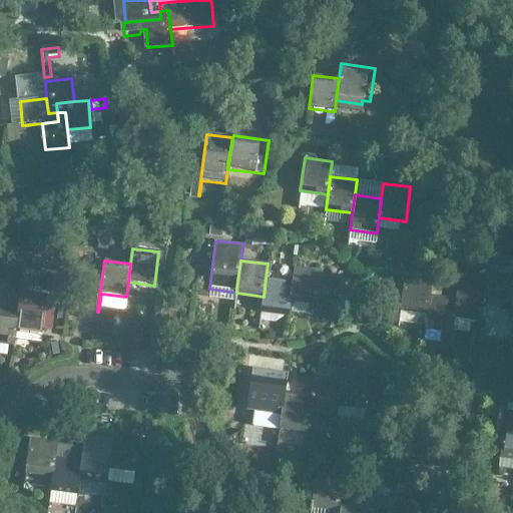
[(293,282),(290,301),(308,304),(317,305),(322,270),(295,267),(293,282)]
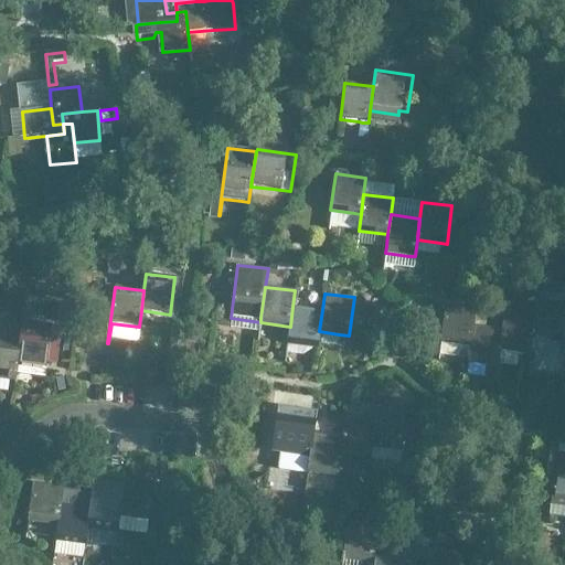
[(530,331),(529,339),(553,342),(558,343),(564,305),(534,300),(532,317),(530,331)]
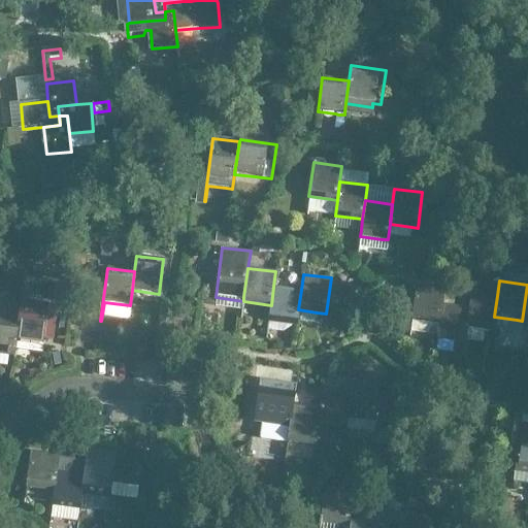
[(414,285),(407,336),(408,336),(410,319),(431,322),(438,323),(440,304),(442,289),(414,285)]
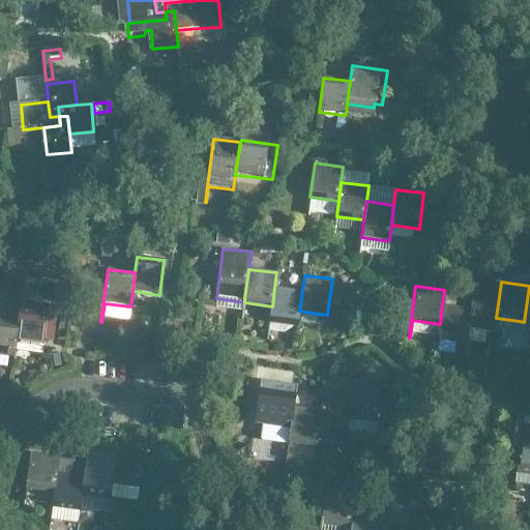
[(272,306),(269,323),(291,326),(297,326),(299,311),(302,291),(274,288),(272,306)]
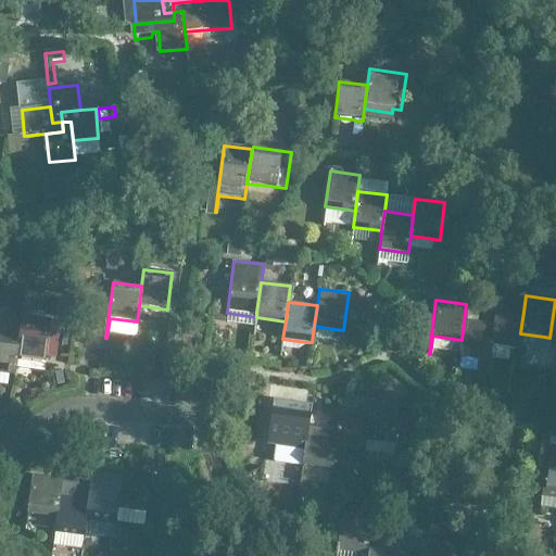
[(493,325),(490,345),(513,349),(518,350),(520,333),(521,326),(523,312),(495,308),(493,325)]
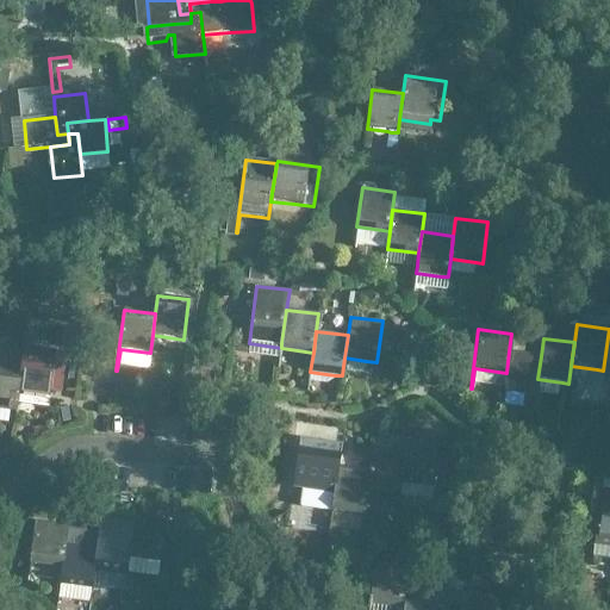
[(20,374),(17,396),(41,398),(49,399),(56,353),(23,348),(20,374)]
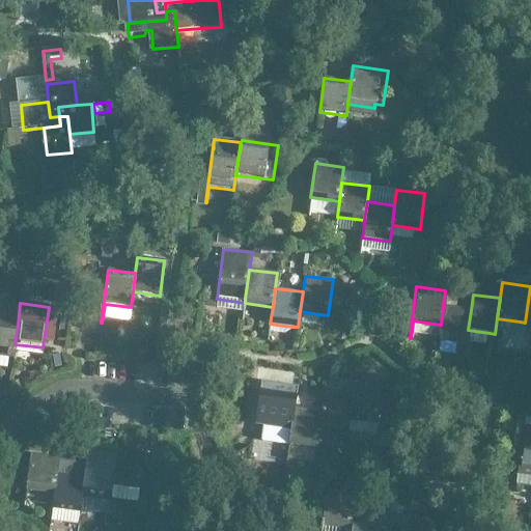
[(439,335),(438,341),(459,344),(466,345),(468,330),(471,310),(443,306),(441,325),(439,335)]
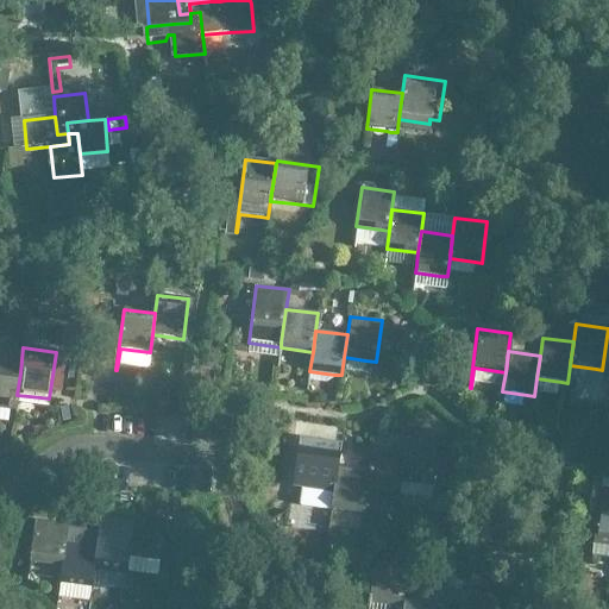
[(0,370),(0,410),(8,412),(16,413),(17,395),(20,374),(0,370)]
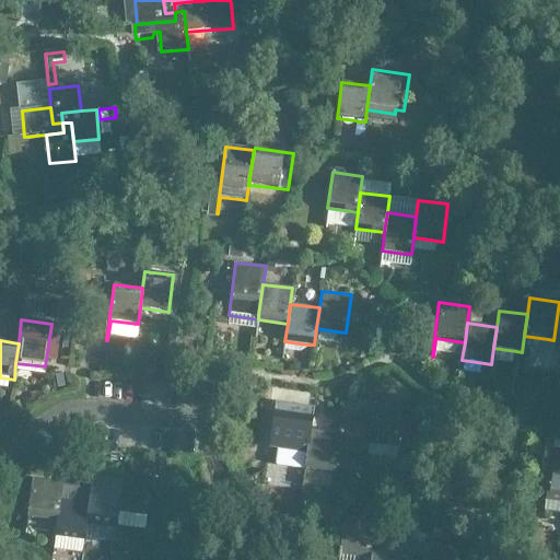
[(371,423),(368,444),(391,447),(397,448),(405,395),(375,392),(371,423)]
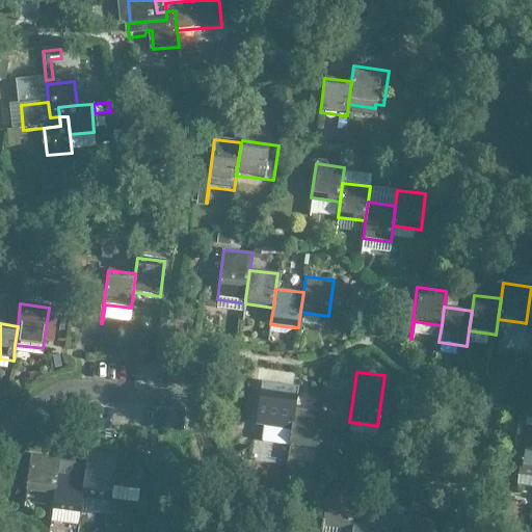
[(268,391),(261,443),(262,443),(265,424),(292,428),(294,410),(296,395),(297,388),(269,383),(268,391)]
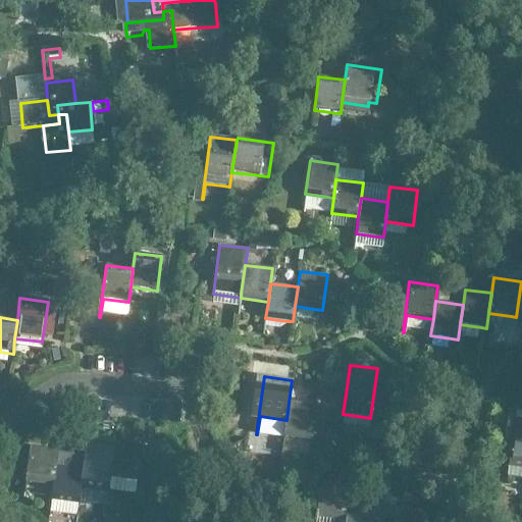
[(316,406),(313,426),(334,428),(341,429),(343,414),(346,395),(318,390),(316,406)]
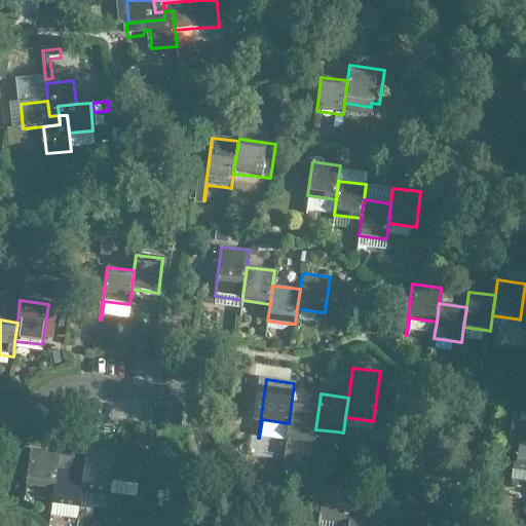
[(289,423),(285,455),(286,455),(288,440),(307,443),(313,444),(315,429),(318,409),(291,406),(289,423)]
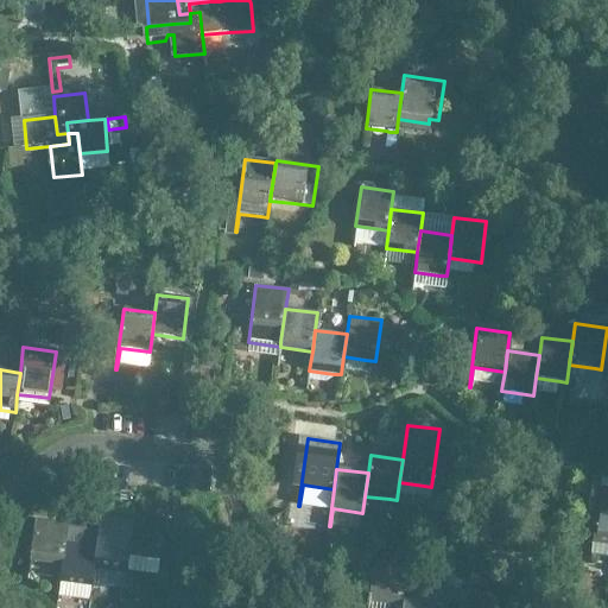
[(607,504),(597,502),(593,542),(607,543),(607,504)]
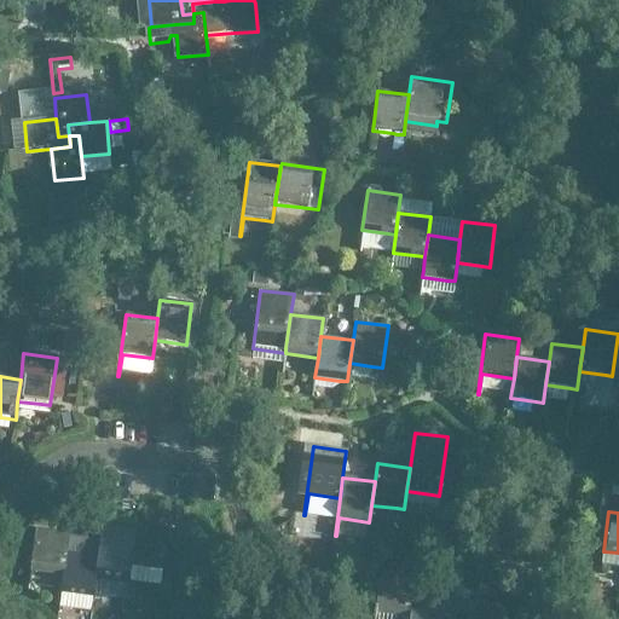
[(133,544),(129,567),(155,571),(163,571),(168,530),(136,525),(133,544)]
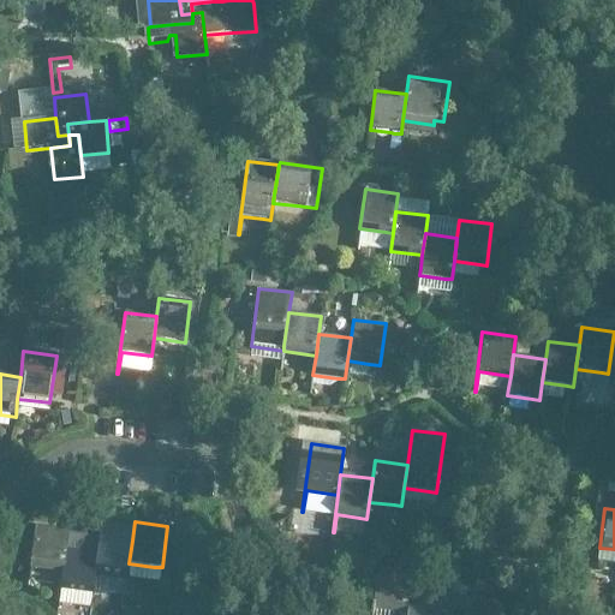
[(36,526),(28,585),(29,586),(31,566),(55,568),(63,569),(66,549),(69,530),(36,526)]
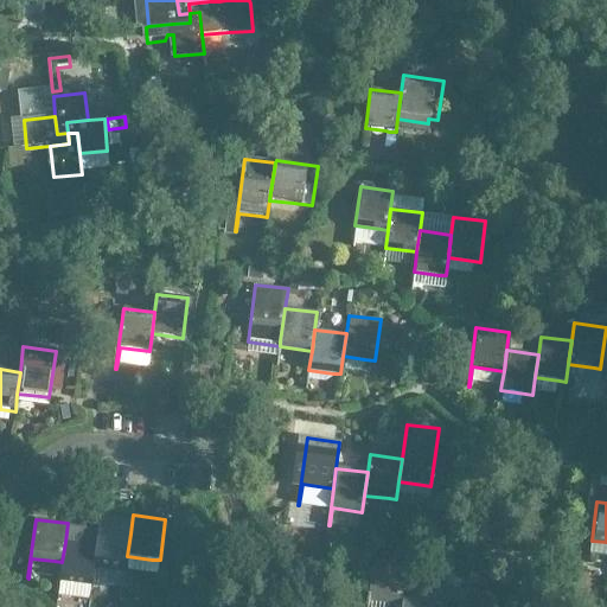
[(96,547),(93,569),(117,572),(125,573),(127,556),(131,534),(98,529),(96,547)]
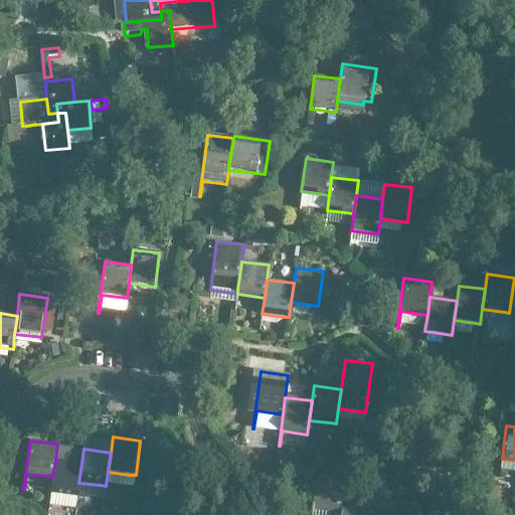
[(52,477),(48,510),(49,511),(51,494),(71,497),(76,498),(78,483),(81,464),(55,460),(52,477)]
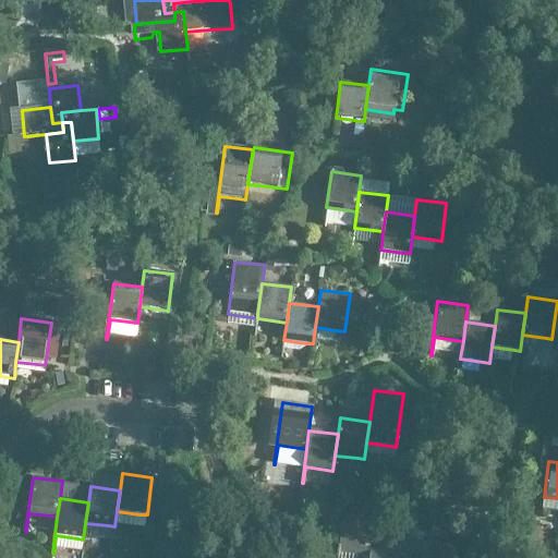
[(337,547),(335,557),(338,557),(338,553),(367,556),(371,537),(373,521),(343,517),(339,547),(337,547)]
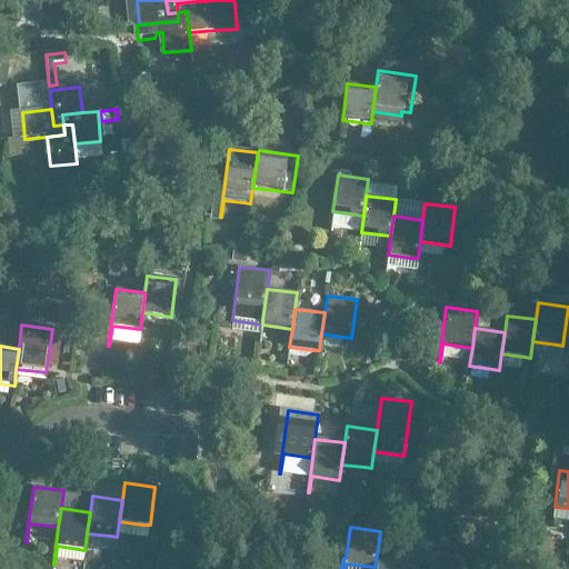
[(166,547),(168,532),(142,529),(140,543),(166,547)]
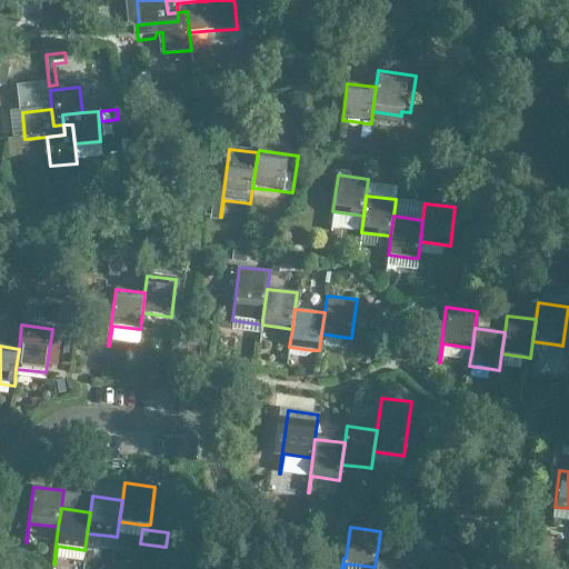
[(375,567),(375,568),(405,568),(406,568),(408,551),(378,548),(375,567)]
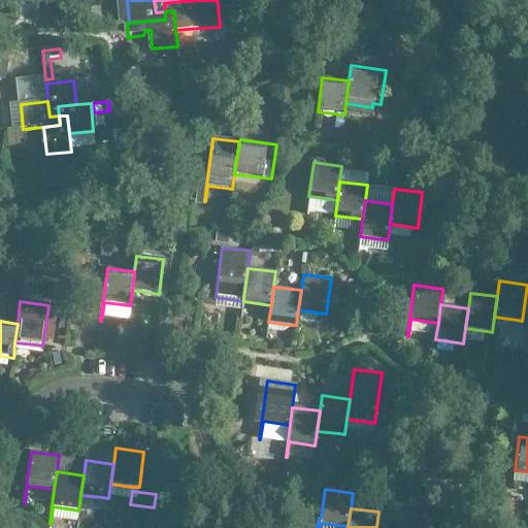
[(403,527),(432,527),(434,519),(405,516),(403,527)]
